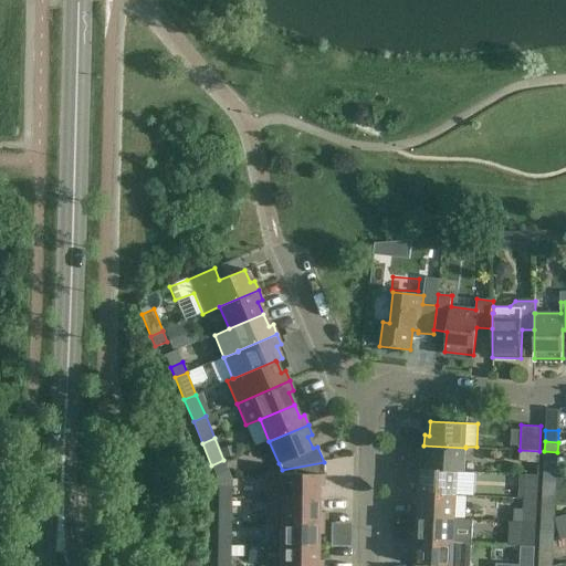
[(458,471),(458,472),(464,472),(465,448),(423,446),(423,456),(428,457),(427,469),(427,470),(458,471)]
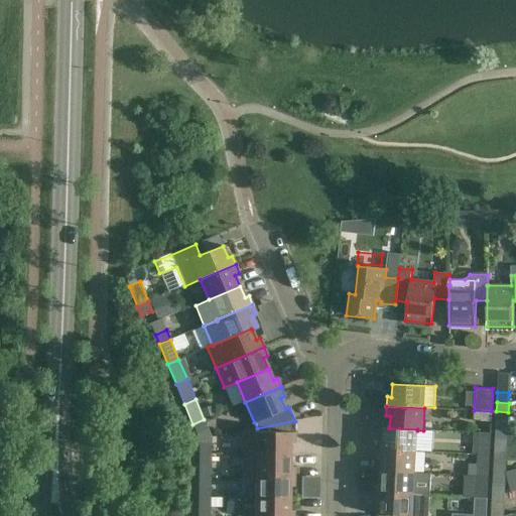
[(491,421),(492,411),(474,410),(473,420),(491,421)]
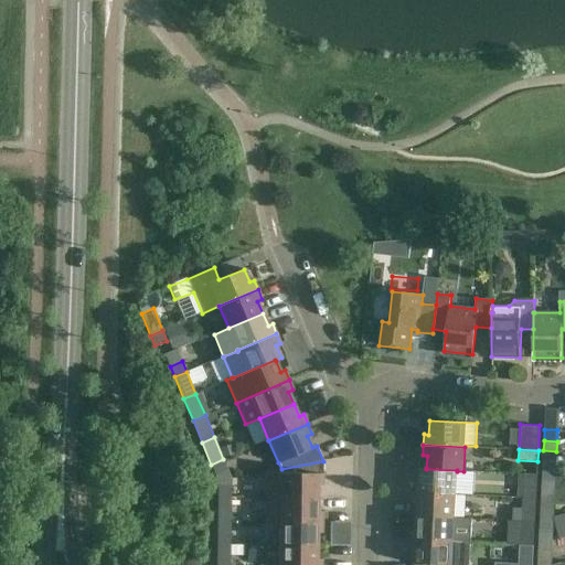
[(223,459),(211,465),(215,475),(227,469),(223,459)]
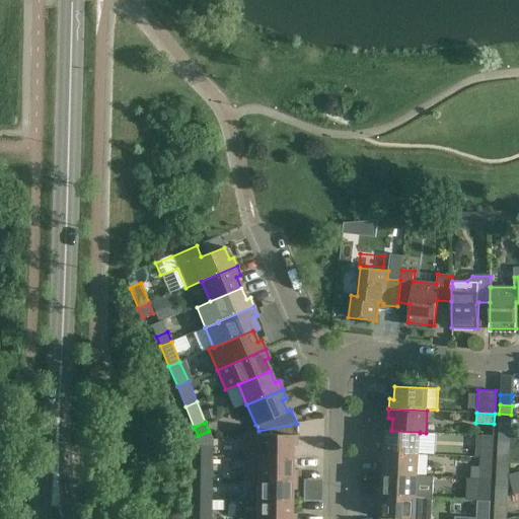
[(296,446),(297,424),(258,431),(257,435),(243,435),(242,457),(292,458),(292,446),(296,446)]
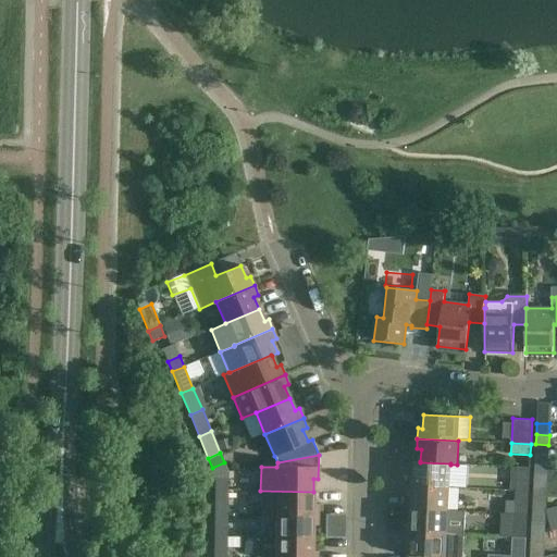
[(449,487),(450,465),(450,463),(420,462),(420,461),(413,461),(413,474),(408,474),(408,485),(449,487)]
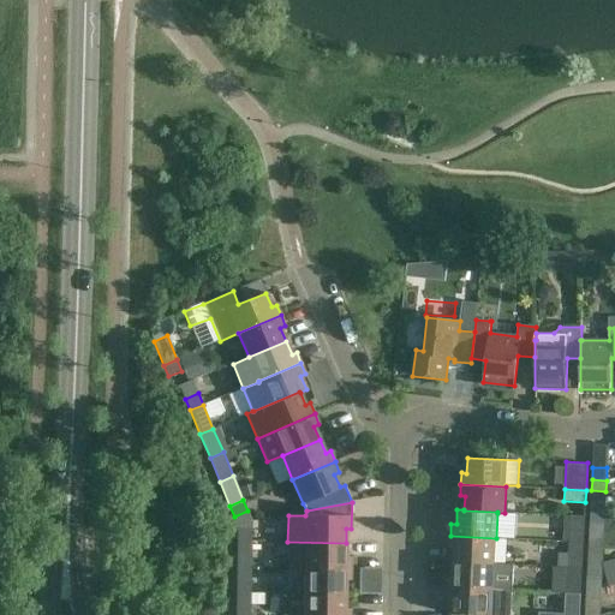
[(590,521),(589,533),(603,535),(604,535),(604,523),(590,521)]
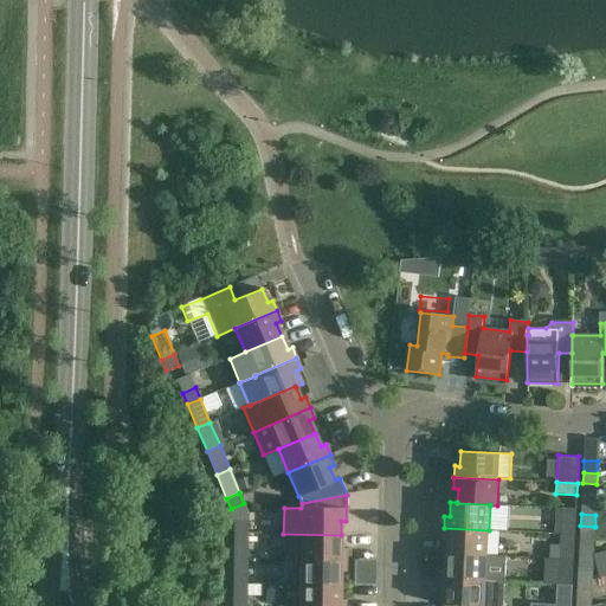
[(234,521),(234,533),(247,534),(247,521),(234,521)]
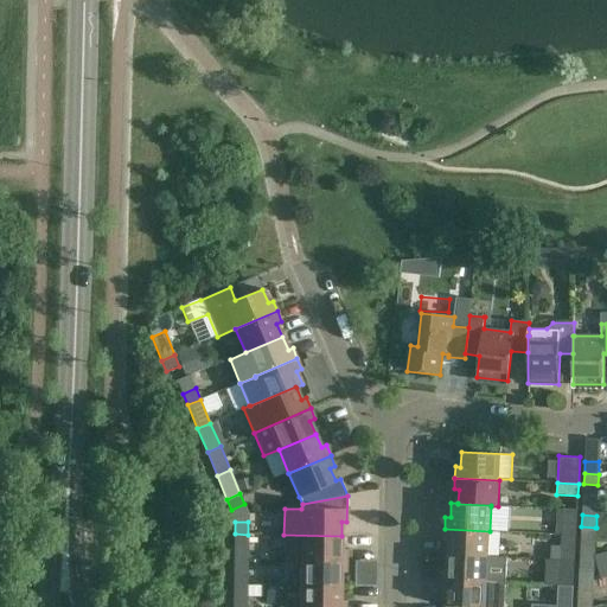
[(562,523),(562,535),(576,536),(576,523),(562,523)]
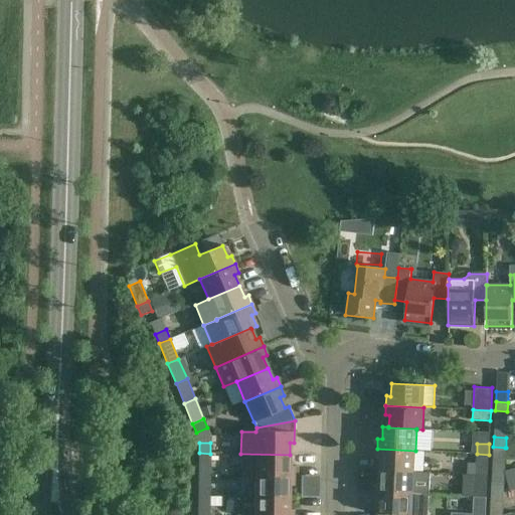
[(505,448),(493,447),(493,457),(505,457),(506,448),(505,448)]
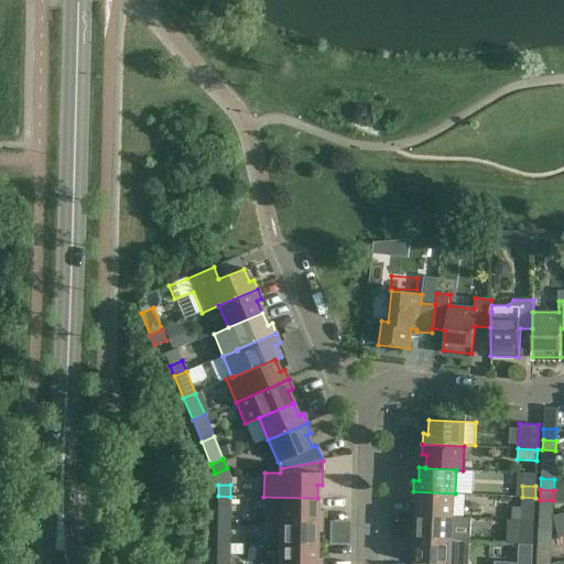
[(454,517),(455,494),(413,491),(412,501),(418,501),(416,514),(454,517)]
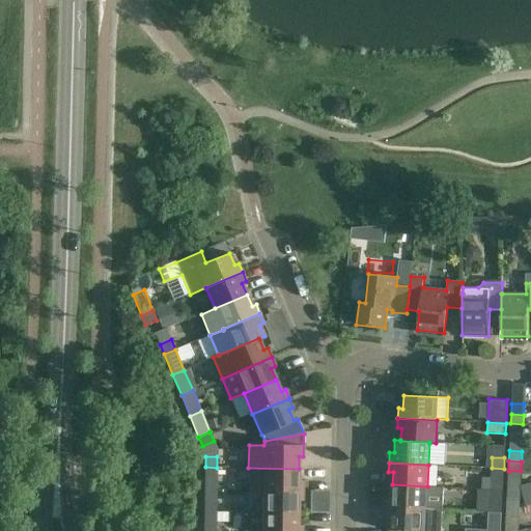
[(217,468),(205,467),(205,491),(217,491),(217,468)]
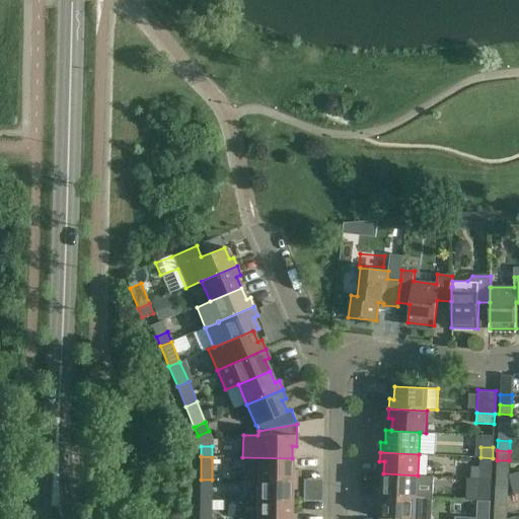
[(257,479),(296,479),(296,470),(292,470),(292,458),(242,457),(242,478),(257,478),(257,479)]
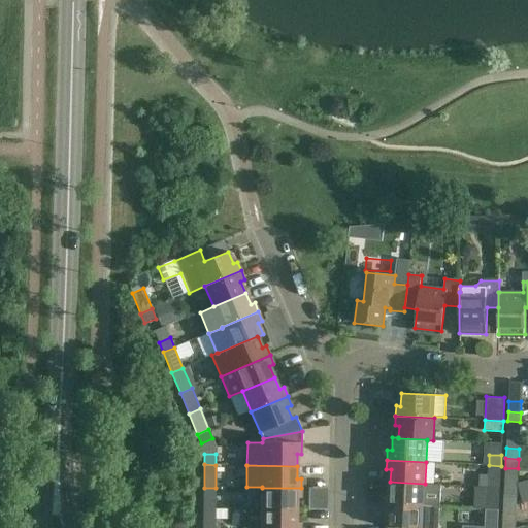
[(500,475),(501,466),(489,465),(488,475),(500,475)]
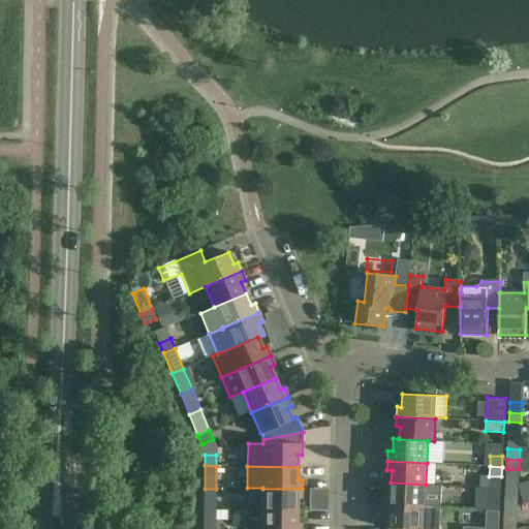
[(426,486),(426,485),(391,483),(390,495),(385,495),(385,505),(441,508),(442,487),(426,486)]
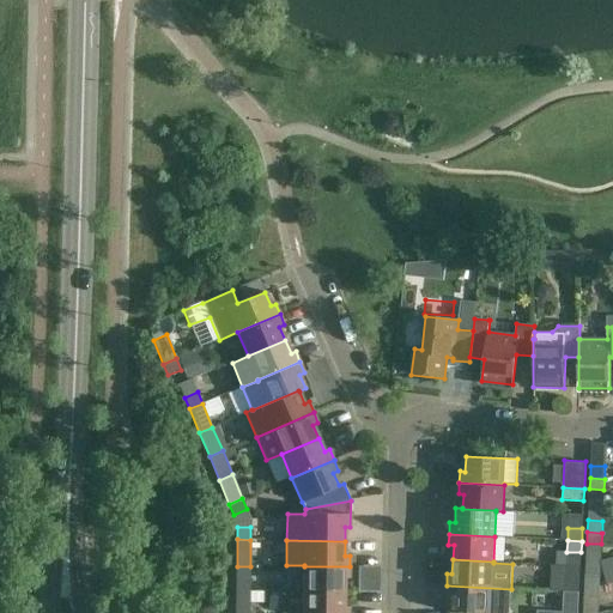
[(350,566),(304,566),(303,592),(344,593),(344,578),(350,578),(350,566)]
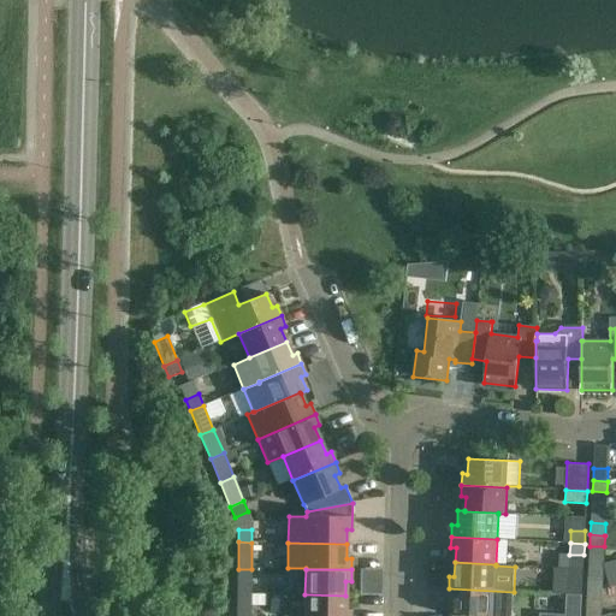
[(587,588),(602,590),(603,578),(588,576),(587,588)]
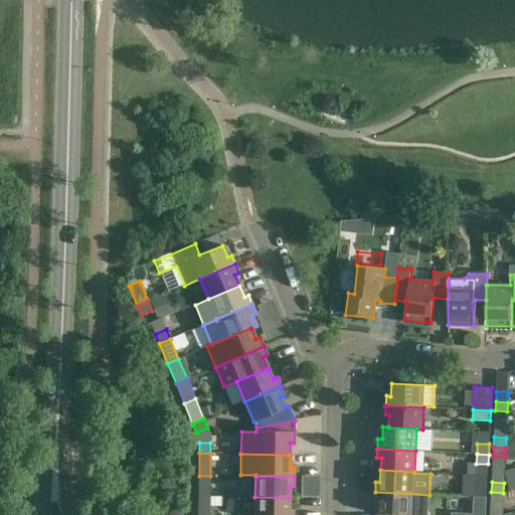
[(198,487),(198,497),(209,497),(210,487),(198,487)]
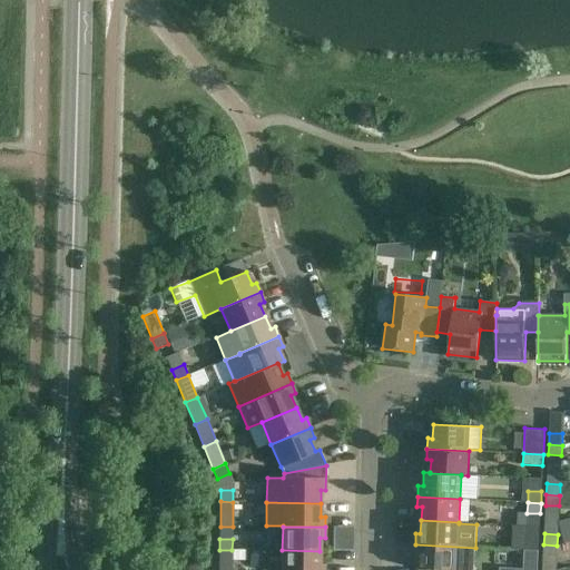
[(524,550),(538,551),(539,539),(526,539),(524,550)]
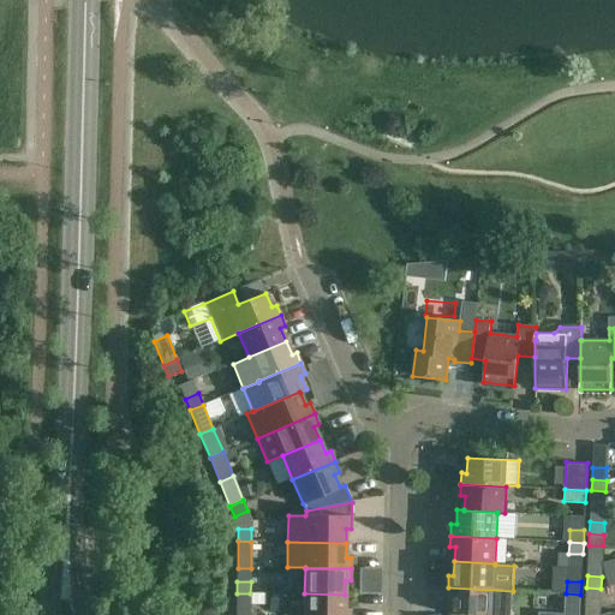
[(511,614),(513,591),(448,587),(447,598),(452,599),(452,614),(469,614),(511,614)]
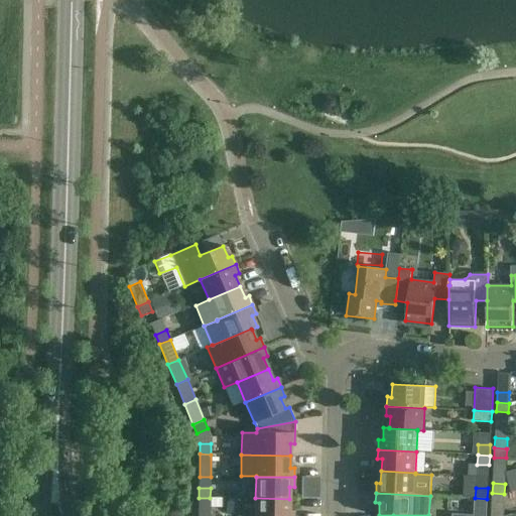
[(504,503),(504,494),(492,493),(492,503),(504,503)]
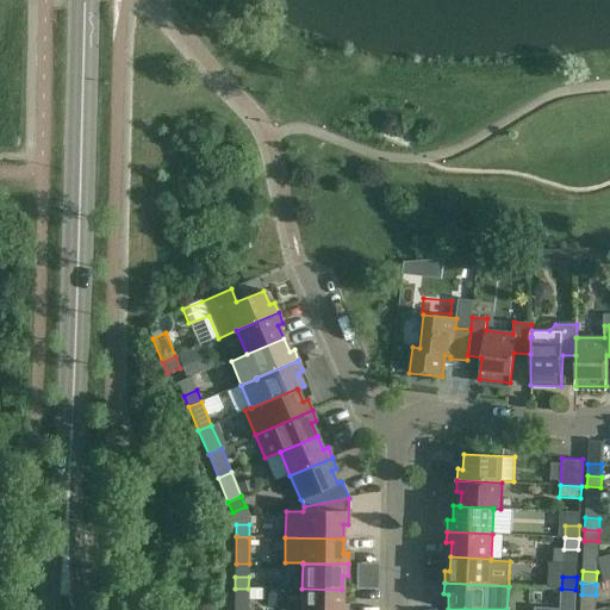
[(247,609),(248,589),(235,589),(234,609),(247,609)]
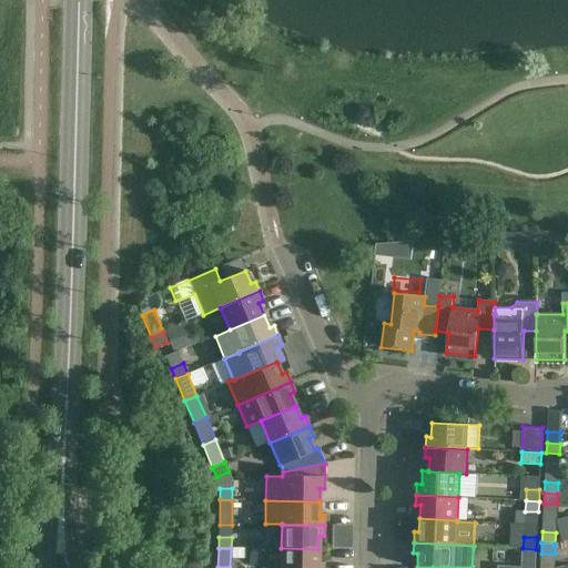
[(318,549),(281,548),(281,567),(323,567),(323,563),(318,563),(318,549)]
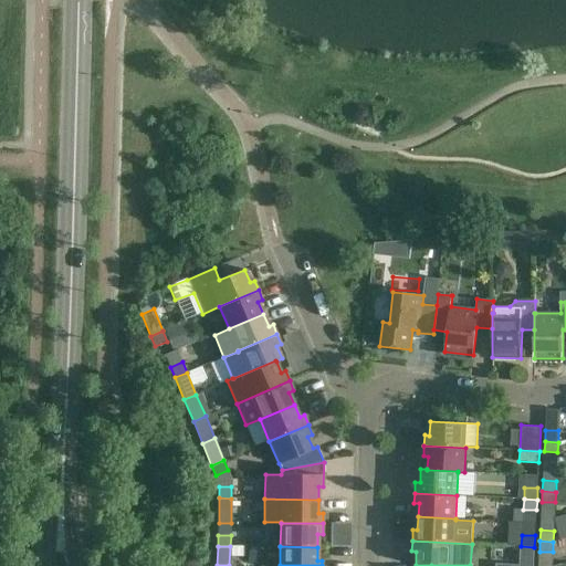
[(521,556),(521,564),(534,564),(534,557),(534,547),(521,546),(521,556)]
